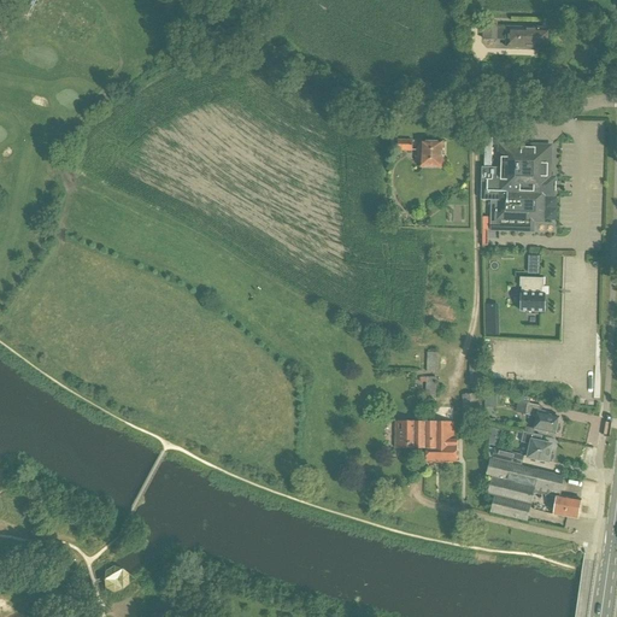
[(506,28),(498,28),(498,22),(482,22),(482,41),(506,41),(506,48),(547,50),(547,29),(506,28)]
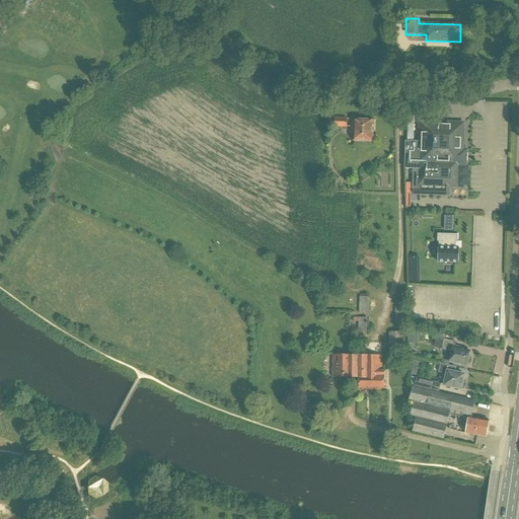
[(347,128),(347,118),(334,118),(334,127),(347,128)]
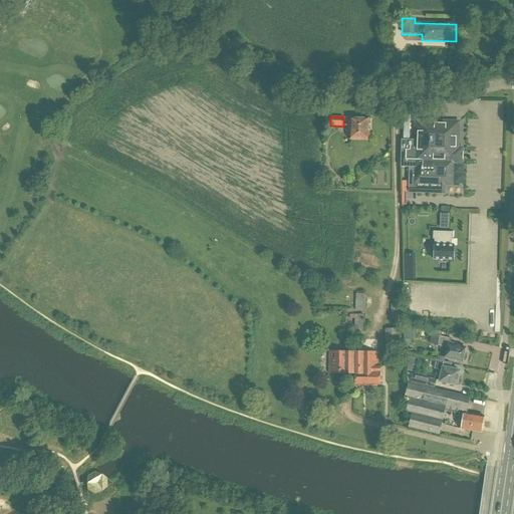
[(367,141),(368,118),(350,117),(350,119),(347,119),(346,134),(349,134),(349,140),(367,141)]
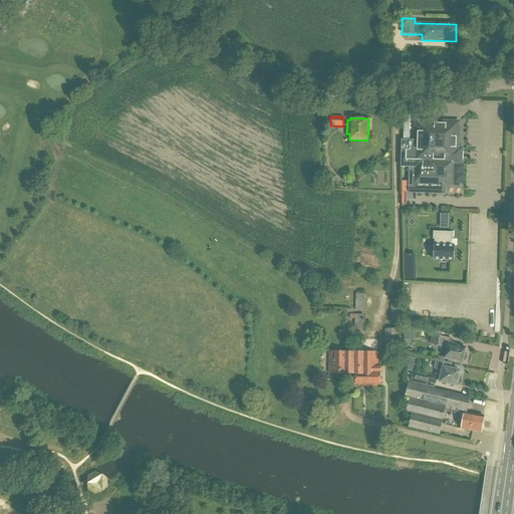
[(444,184),(451,184),(452,162),(457,162),(457,160),(458,160),(458,152),(457,152),(458,122),(417,121),(416,141),(402,140),(401,167),(409,168),(409,173),(408,191),(443,192),(444,184)]
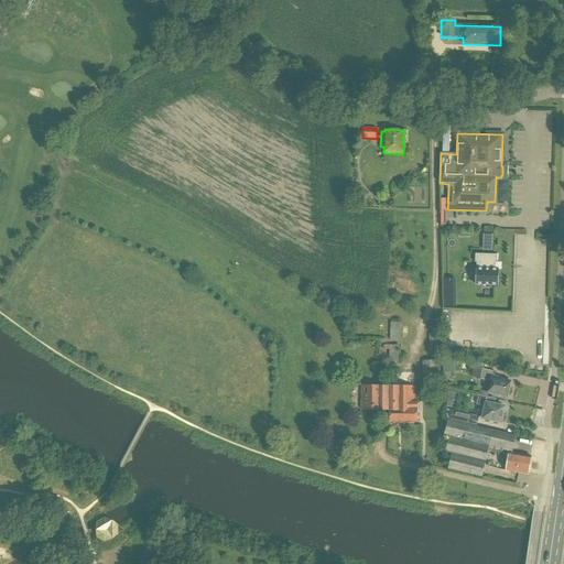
[(414,192),(414,205),(433,205),(433,192),(414,192)]
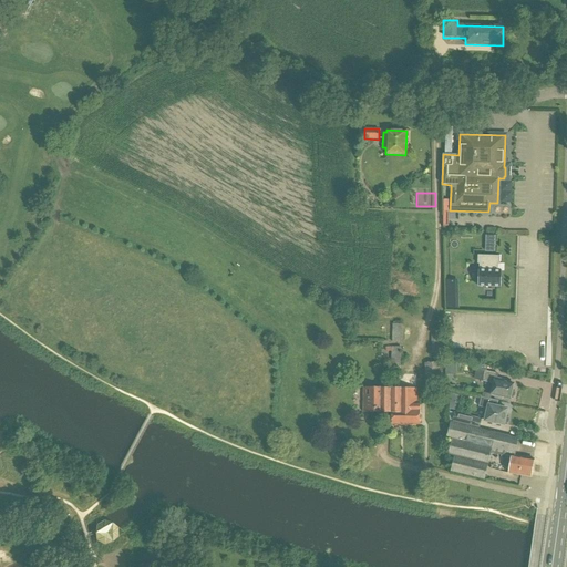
[(477,255),(477,264),(480,265),(478,286),(485,287),(485,289),(494,289),(494,287),(501,287),(501,270),(497,270),(498,265),(500,265),(500,256),(477,255)]
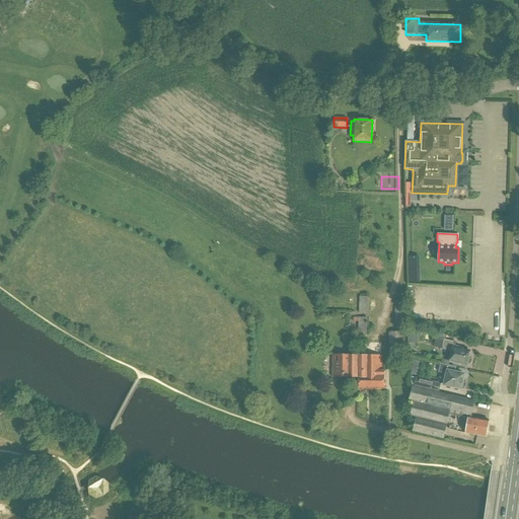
[(367,313),(367,297),(359,296),(359,313),(367,313)]
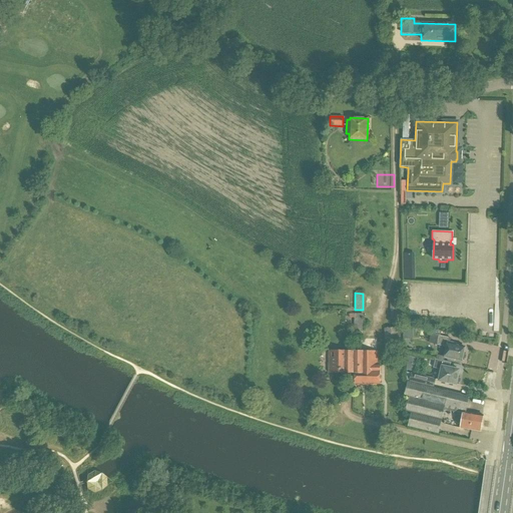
[(402,328),(402,298),(390,298),(390,320),(393,320),(393,328),(384,329),(385,351),(403,350),(402,328)]
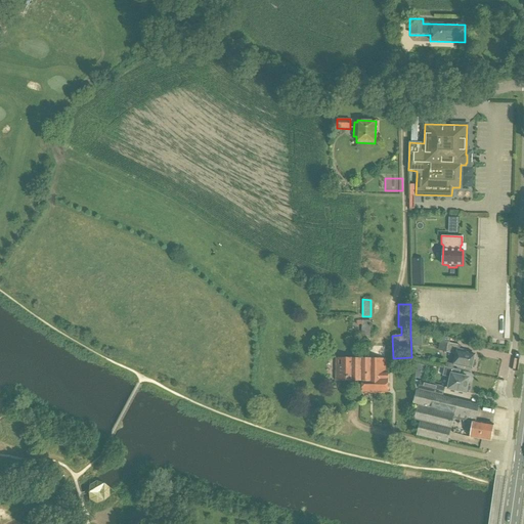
[(369,337),(370,320),(361,320),(361,337),(369,337)]
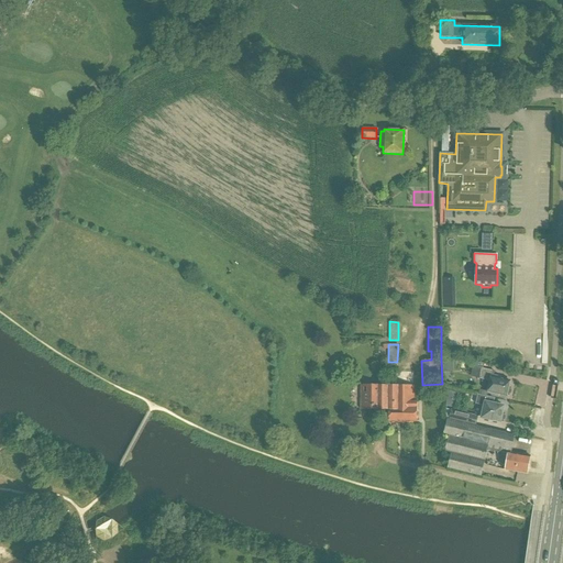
[(492,371),(481,368),(473,366),(471,377),(489,381),(487,392),(507,396),(507,395),(509,394),(510,389),(509,387),(510,381),(499,378),(499,377),(494,376),(495,371),(492,371)]
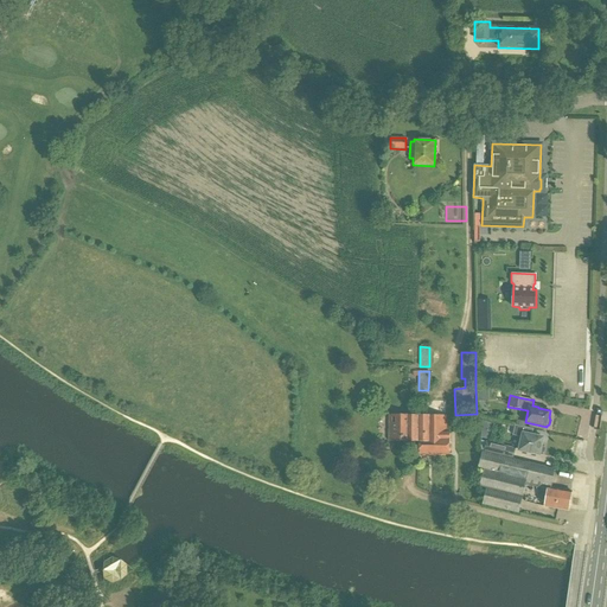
[(449,454),(449,433),(446,433),(446,415),(389,415),(389,441),(420,441),(420,454),(449,454)]
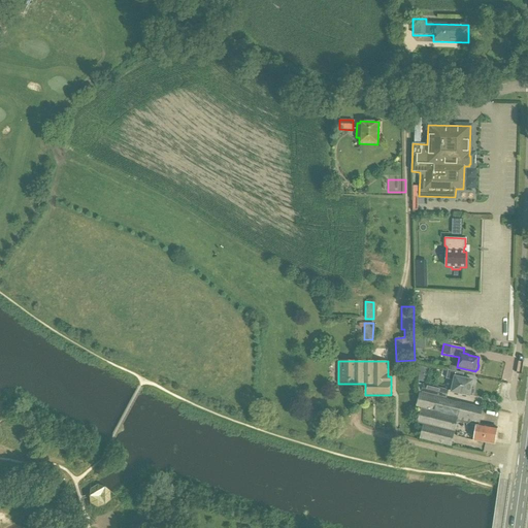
[(457,372),(448,370),(448,371),(446,371),(444,377),(446,377),(446,378),(454,381),(452,392),(469,396),(469,394),(471,393),(472,389),(470,388),(472,381),(456,377),(457,372)]
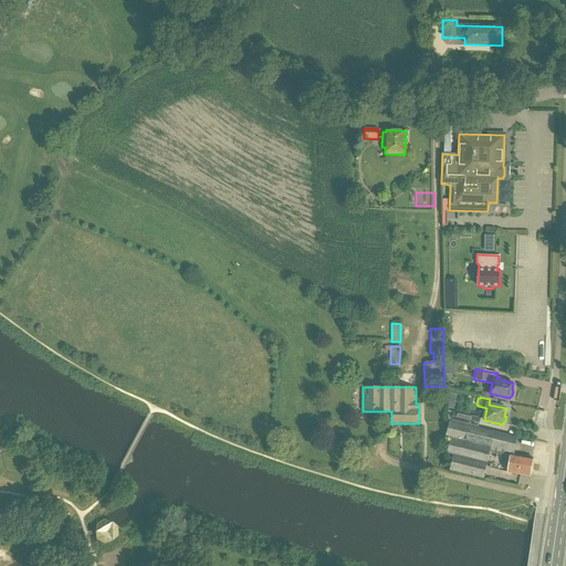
[(453,411),(451,421),(479,428),(481,418),(453,411)]
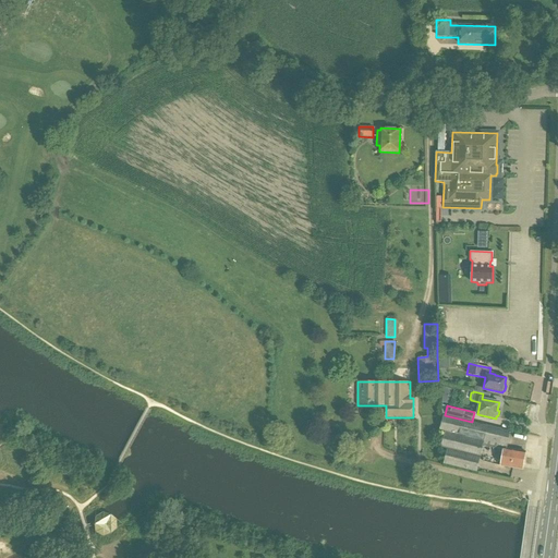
[(510,431),(472,422),(445,415),(443,415),(439,431),(445,432),(440,448),(447,449),(443,464),(476,472),(483,446),(497,449),(495,460),(498,460),(498,461),(499,461),(501,461),(500,465),(522,469),(525,451),(506,448),(510,431)]
